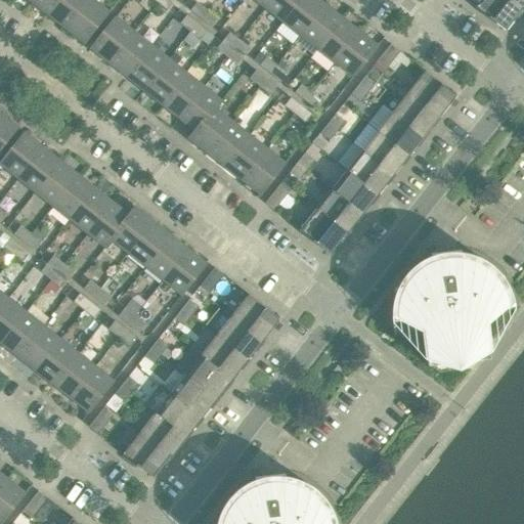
[(49,15),(60,0),(32,0),(32,1),(49,15)]
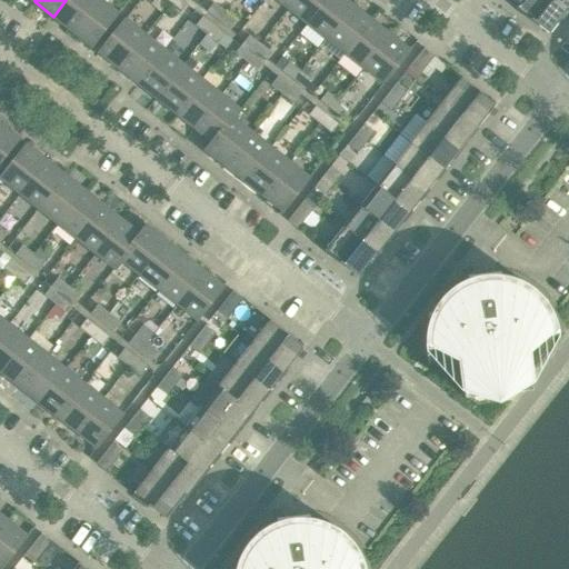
[(72,31),(96,0),(66,0),(53,17),(72,31)]
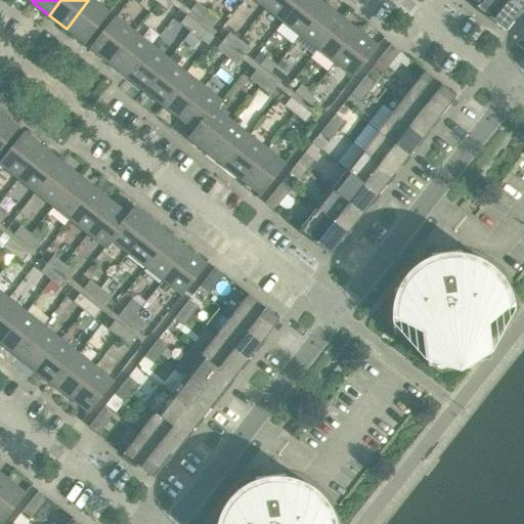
[(84,43),(107,13),(91,0),(88,0),(67,29),(84,43)]
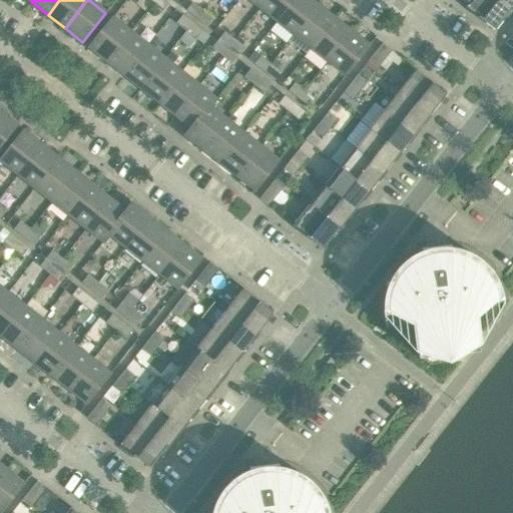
[(162,13),(168,5),(162,0),(155,0),(152,5),(162,13)]
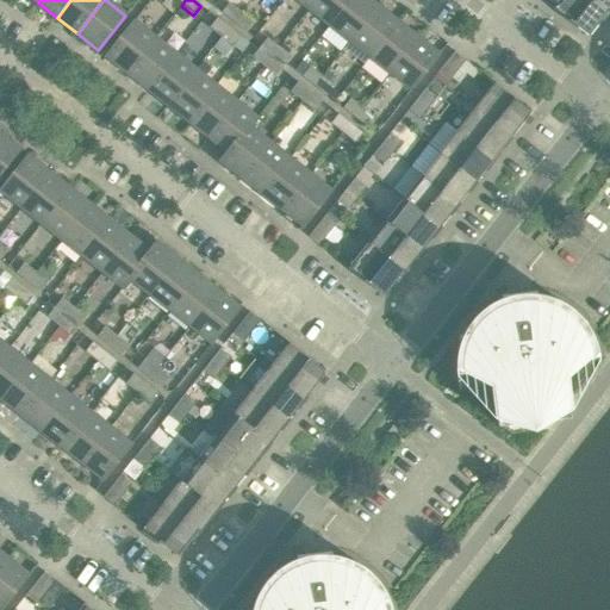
[(330,25),(349,0),(317,0),(310,10),(330,25)]
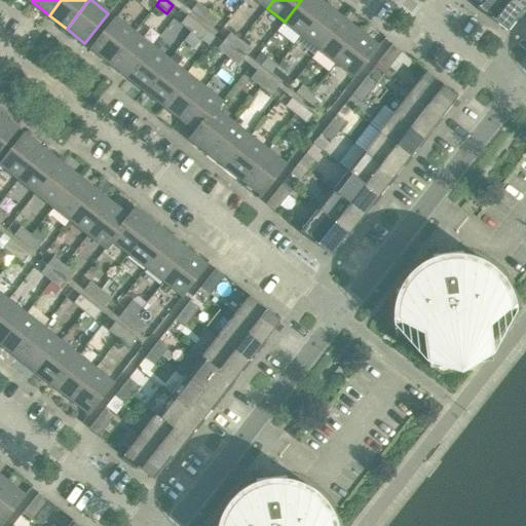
[(302,36),(326,6),(317,0),(301,0),(285,22),(302,36)]
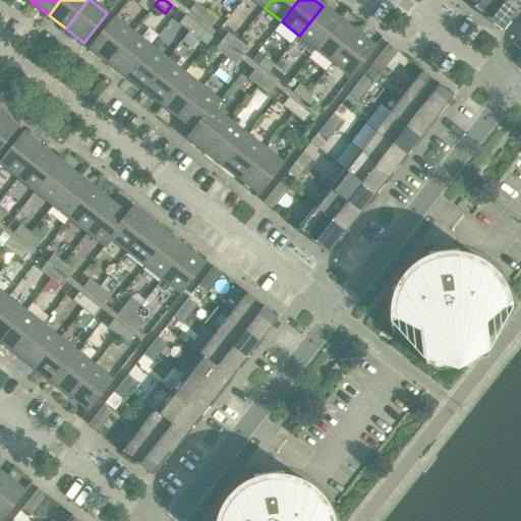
[(520,8),(520,9),(509,0),(476,0),(472,6),(486,16),(499,26),(504,31),(514,17),(515,18),(515,19),(516,20),(520,12),(520,8)]
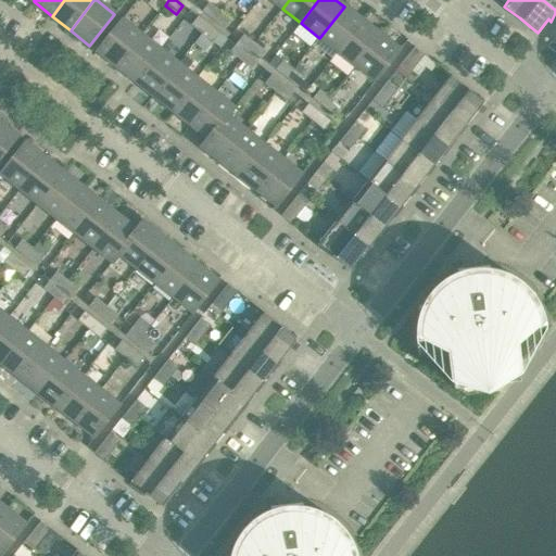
[(555,0),(543,0),(555,10),(555,9),(555,0)]
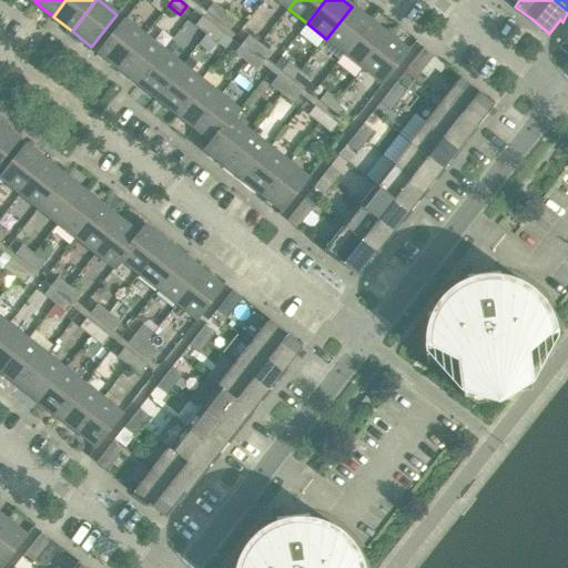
[(224,12),(213,2),(205,12),(217,21),(224,12)]
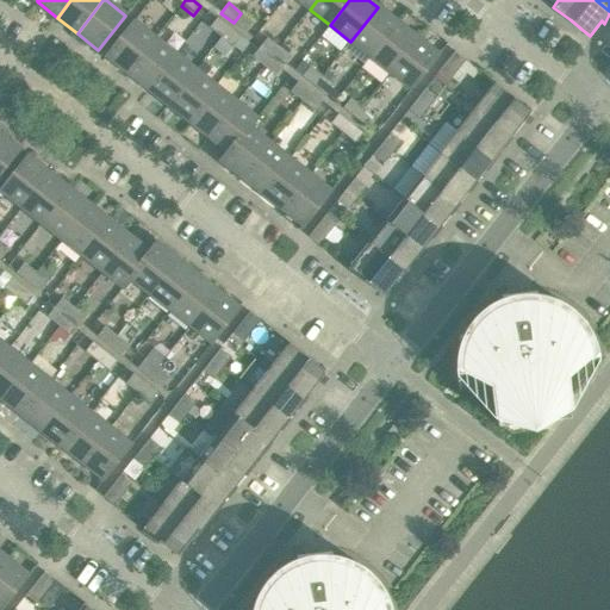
[(371,57),(398,23),(378,7),(350,42),(371,57)]
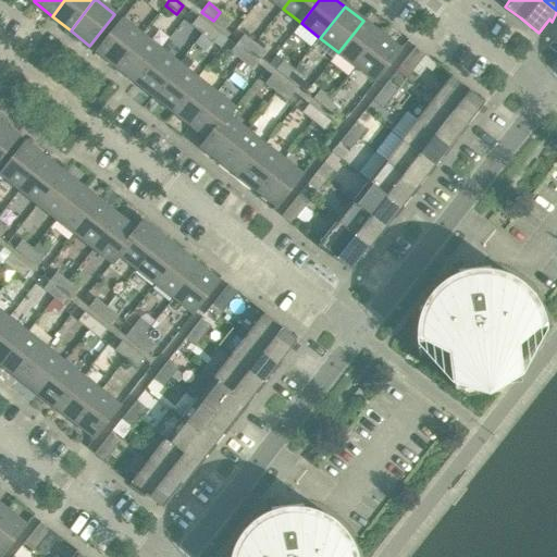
[(224,29),(231,20),(220,12),(213,21),(224,29)]
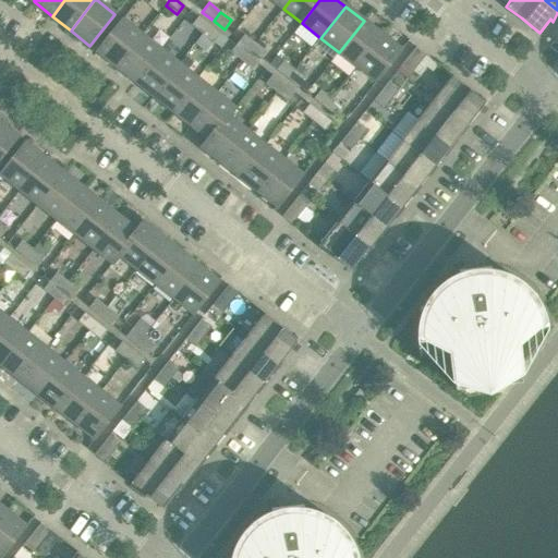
[(203,35),(209,25),(198,16),(191,25),(203,35)]
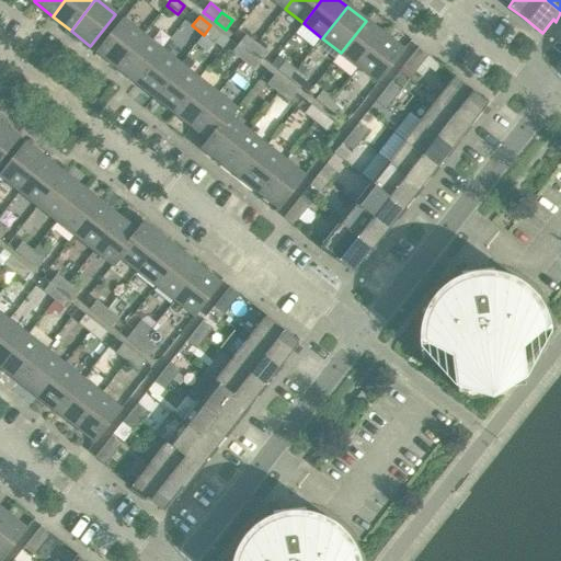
[(117,68),(144,36),(123,20),(98,52),(117,68)]
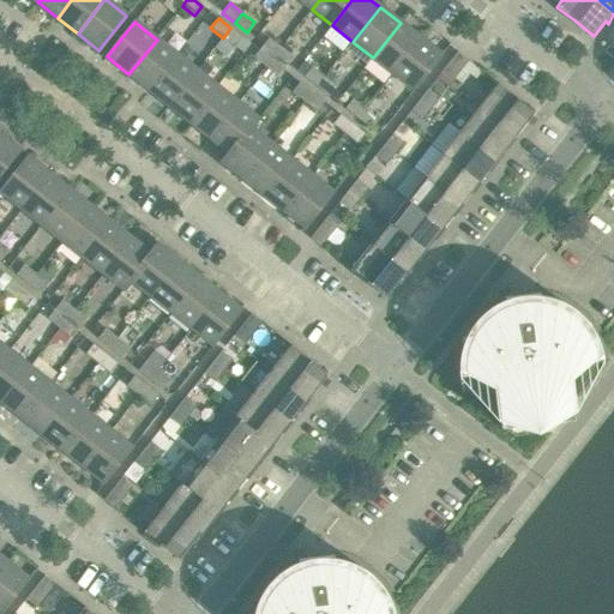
[(393,73),(421,38),(401,23),(373,58),(393,73)]
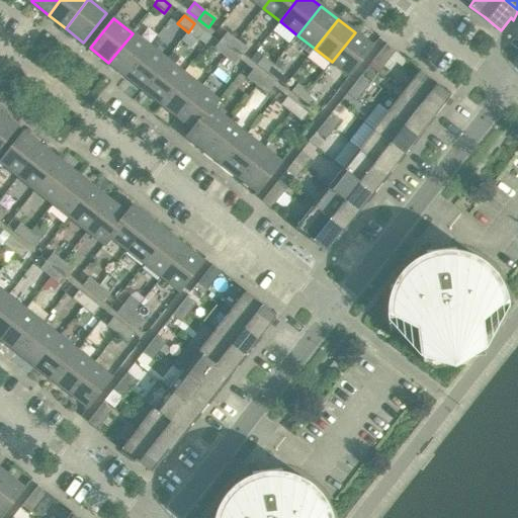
[(198,40),(204,31),(194,23),(188,32),(198,40)]
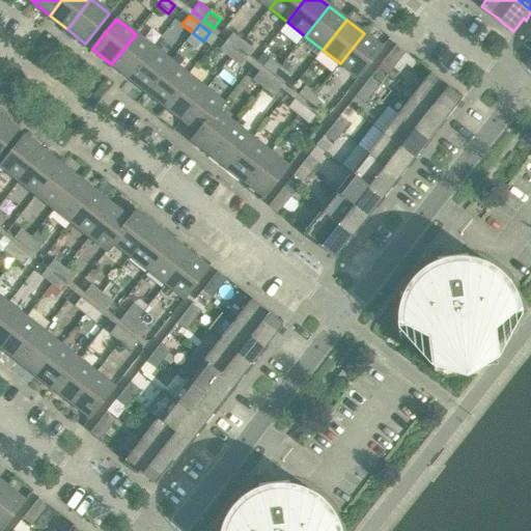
[(236,50),(243,42),(232,32),(226,42),(236,50)]
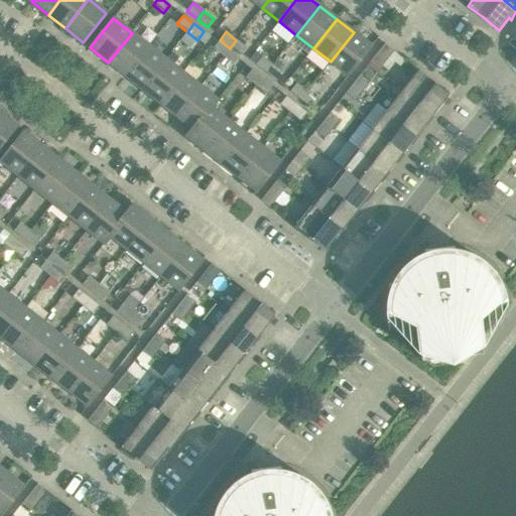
[(348,76),(371,46),(354,32),(331,61),(348,76)]
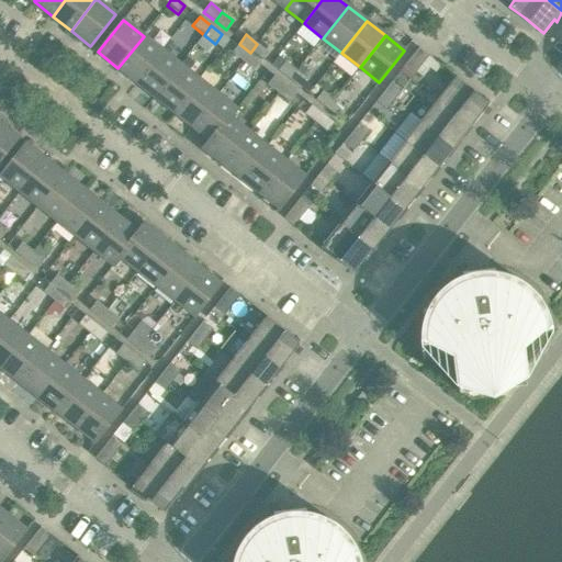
[(136,82),(161,51),(144,36),(117,68),(136,82)]
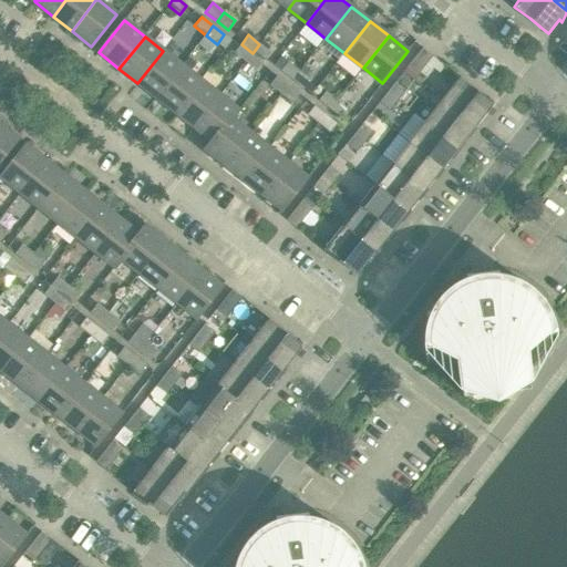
[(246,62),(253,53),(241,44),(234,53),(246,62)]
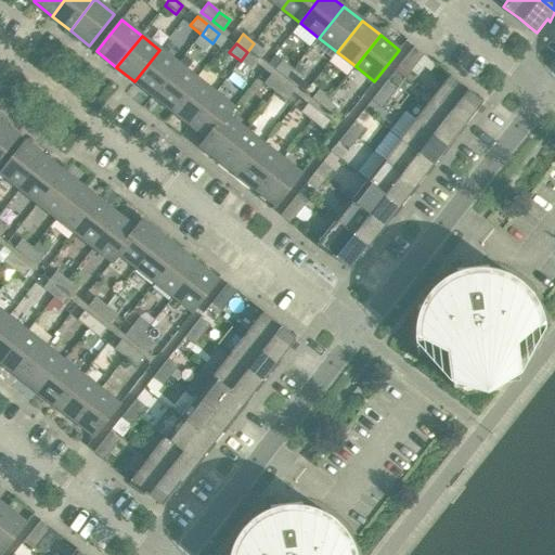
[(265,51),(254,43),(247,52),(258,61),(265,51)]
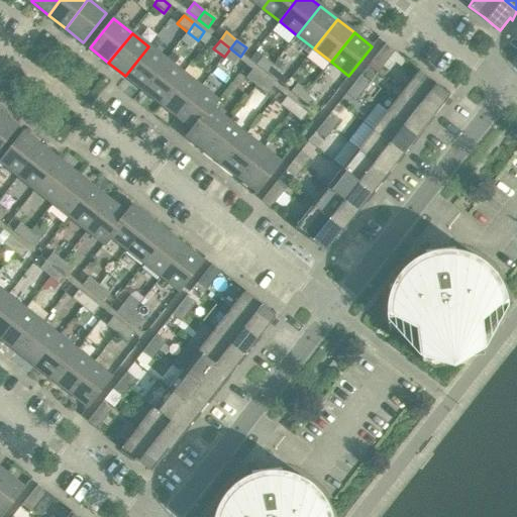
[(381,70),(395,52),(385,43),(371,62),(381,70)]
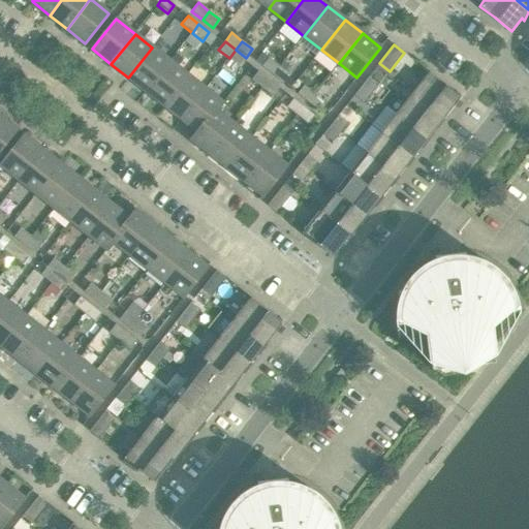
[(146,91),(169,61),(152,48),(128,78),(146,91)]
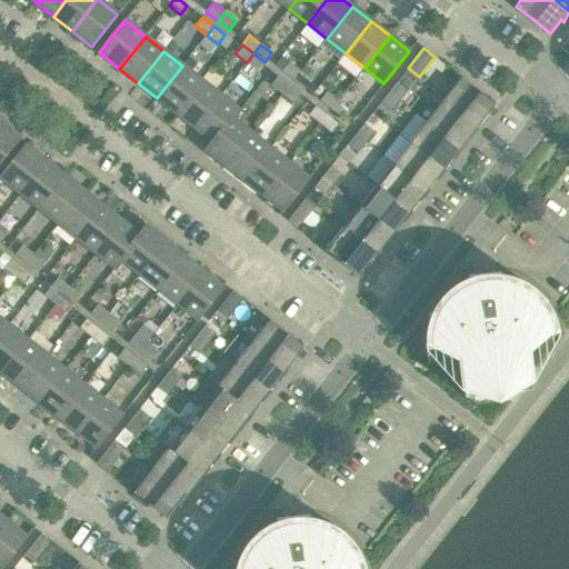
[(258,71),(265,62),(253,53),(247,62),(258,71)]
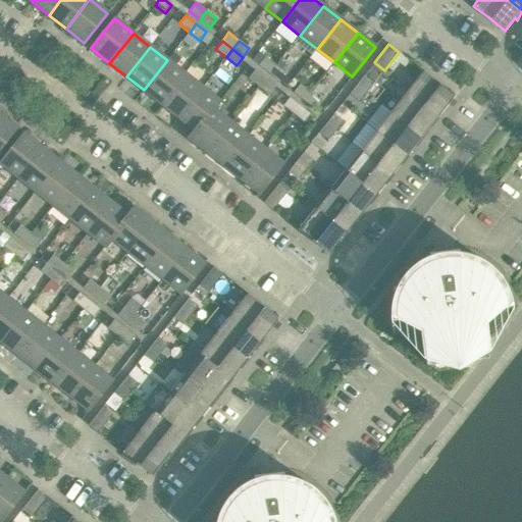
[(275,65),(265,57),(258,65),(269,73),(275,65)]
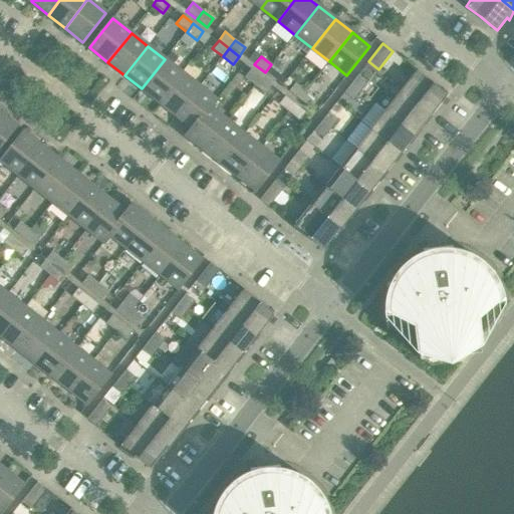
[(159,102),(182,73),(165,59),(142,88),(159,102)]
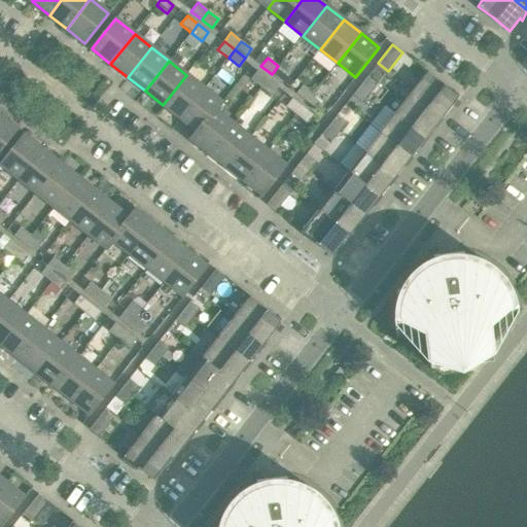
[(288,74),(278,66),(272,74),(282,82),(288,74)]
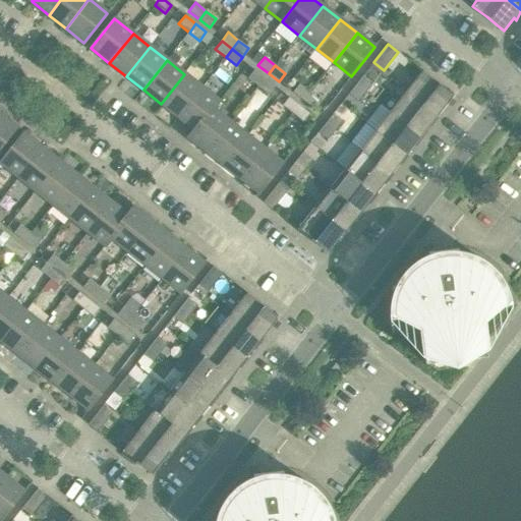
[(451,93),(422,69),(405,92),(436,115),(436,114),(453,93),(452,92),(451,93)]
